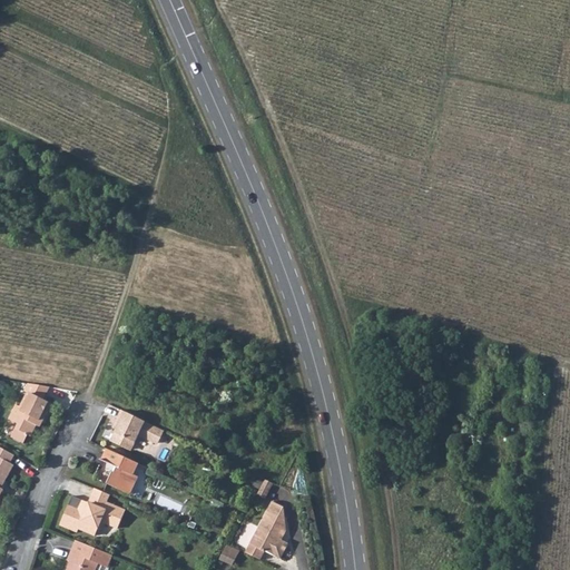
[(50,386),(29,383),(26,391),(31,394),(25,408),(17,403),(9,418),(19,423),(11,436),(23,443),(28,433),(31,434),(39,420),(43,422),(52,404),(43,399),(50,386)]
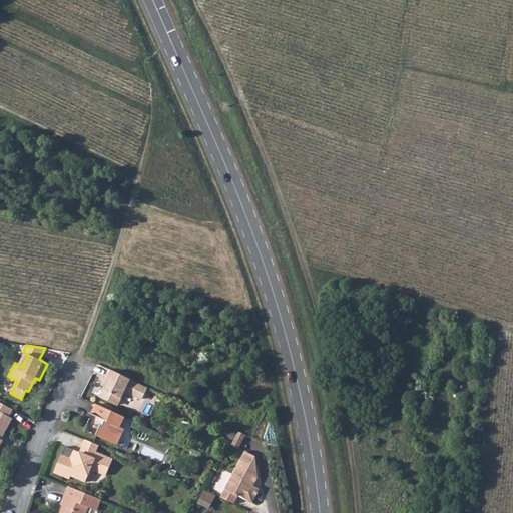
[(146,389),(107,370),(100,386),(103,387),(98,398),(114,406),(117,405),(123,393),(138,400),(141,399),(146,389)]
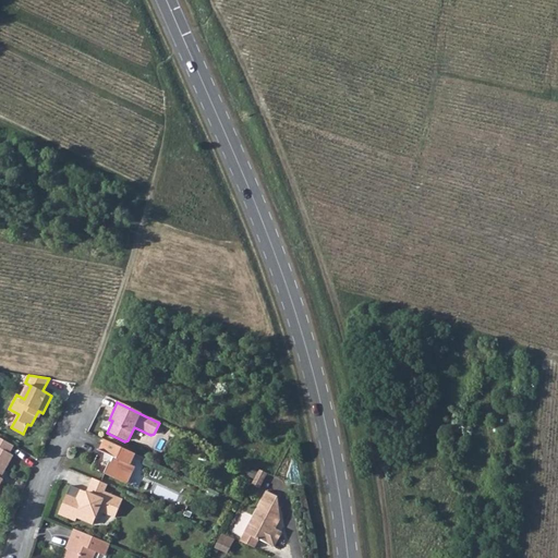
[(15,444),(0,435),(0,488),(5,478),(0,476),(2,472),(4,473),(14,455),(11,452),(15,444)]
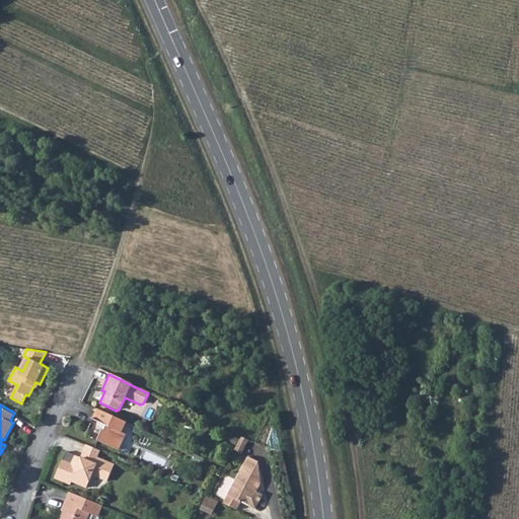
[(125,423),(95,410),(91,421),(104,427),(103,431),(101,430),(96,442),(118,451),(125,435),(121,433),(125,423)]
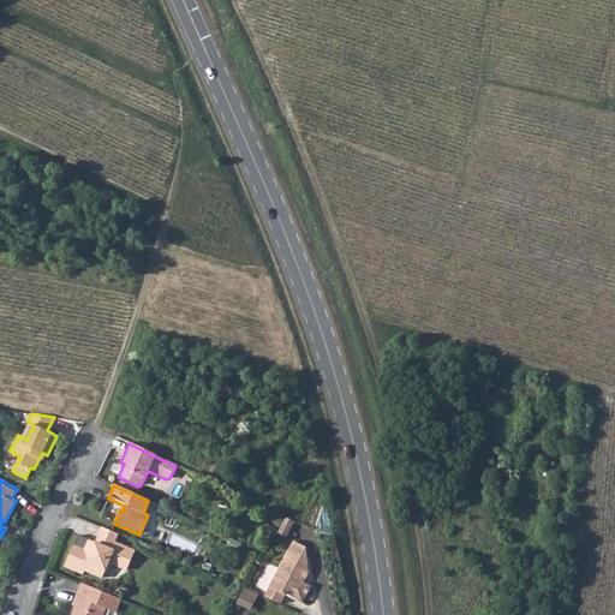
[(285,518),(278,535),(285,538),(293,523),(285,518)]
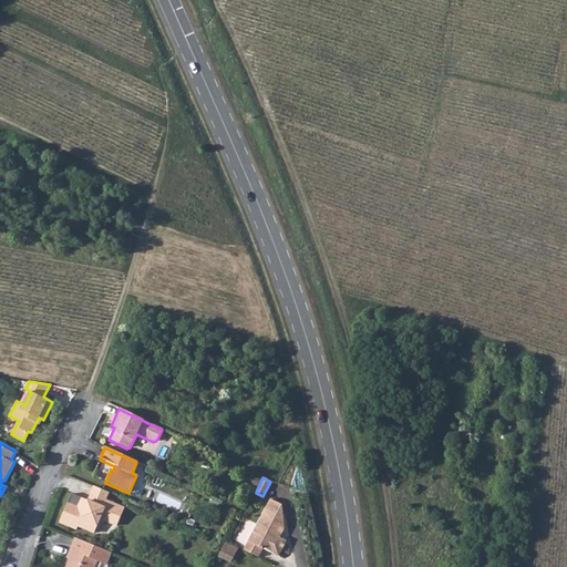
[(107,494),(93,488),(88,504),(71,497),(60,525),(76,532),(79,528),(94,535),(100,521),(116,527),(124,509),(104,502),(107,494)]
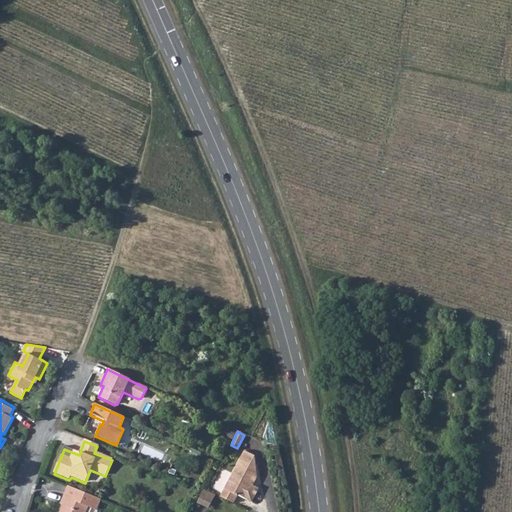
[(244,452),(220,498),(233,504),(237,496),(251,503),(257,492),(251,488),(256,478),(254,457),(244,452)]
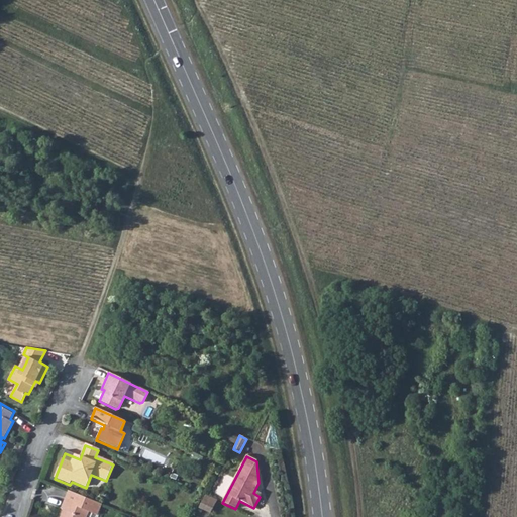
[(101,506),(68,492),(61,510),(64,511),(61,516),(87,516),(89,513),(97,516),(101,506)]
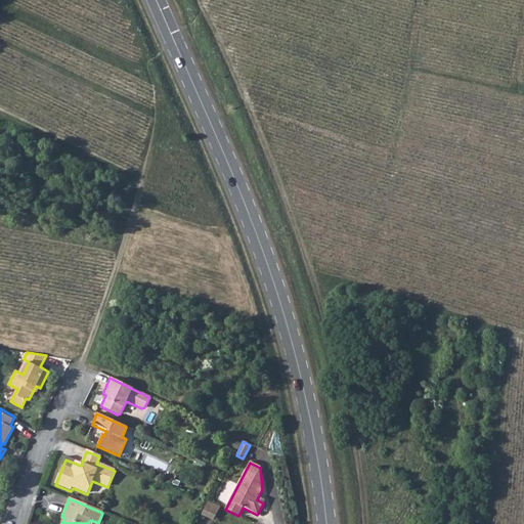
[(208,501),(201,516),(213,521),(220,508),(219,507),(211,504),(208,501)]
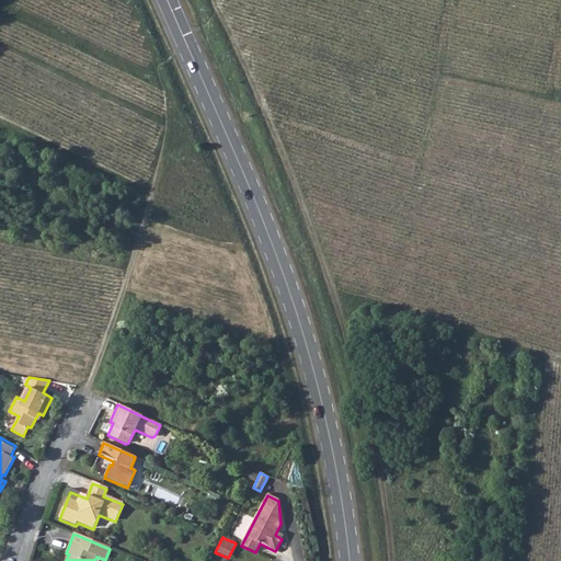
All buildings are outlined.
